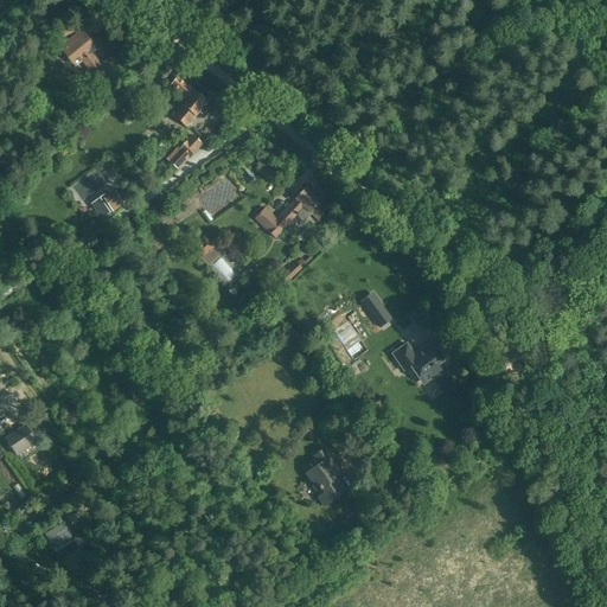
[(97,49),(81,30),(68,42),(70,45),(63,50),(75,66),(82,61),(101,83),(112,76),(110,75),(120,68),(110,58),(101,65),(91,53),(97,49)]
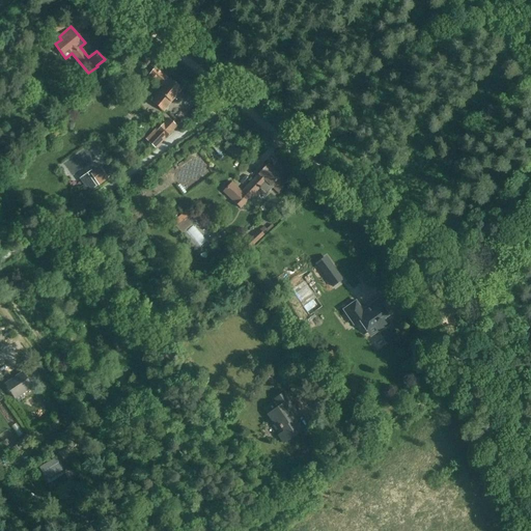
[(151,102),(164,112),(173,101),(174,102),(177,101),(183,95),(182,92),(180,91),(183,89),(156,67),(148,76),(163,88),(151,102)]
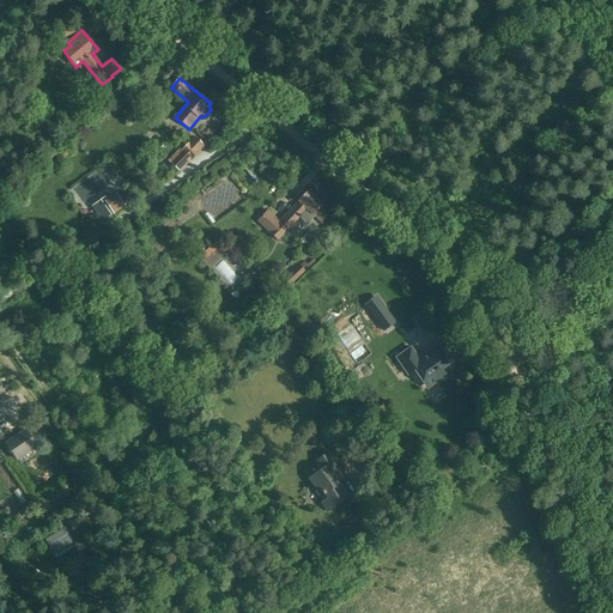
[(169,161),(180,171),(205,147),(194,137),(182,151),(180,149),(169,161)]
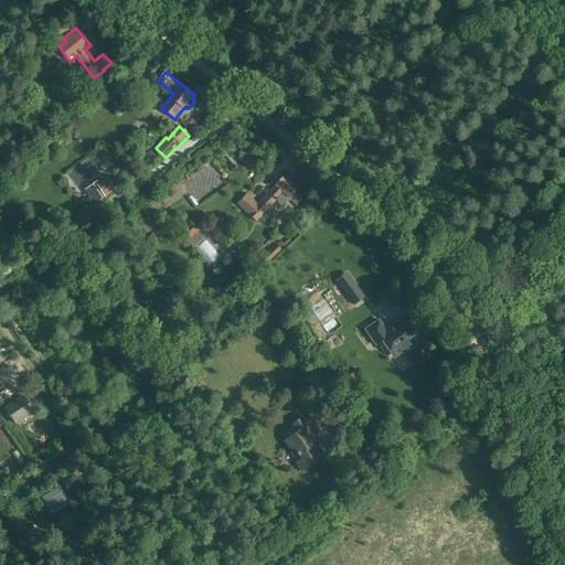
[(51,145),(50,146),(52,149),(54,147),(56,149),(63,142),(61,141),(56,136),(50,142),(51,145)]
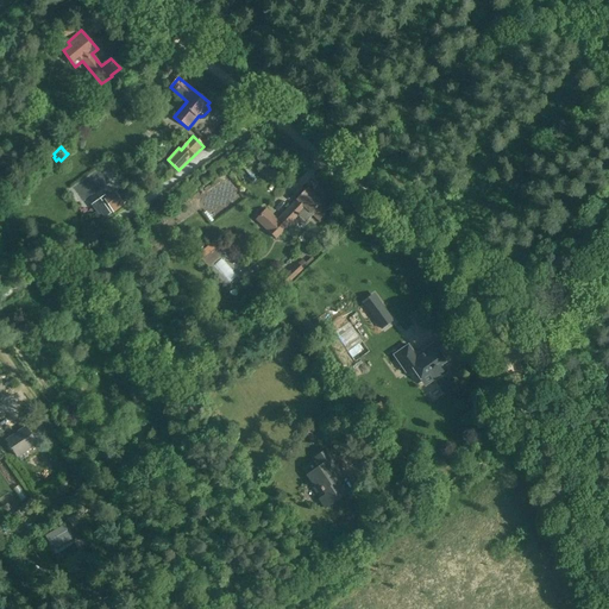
[(217,180),(203,189),(206,193),(219,183),(217,180)]
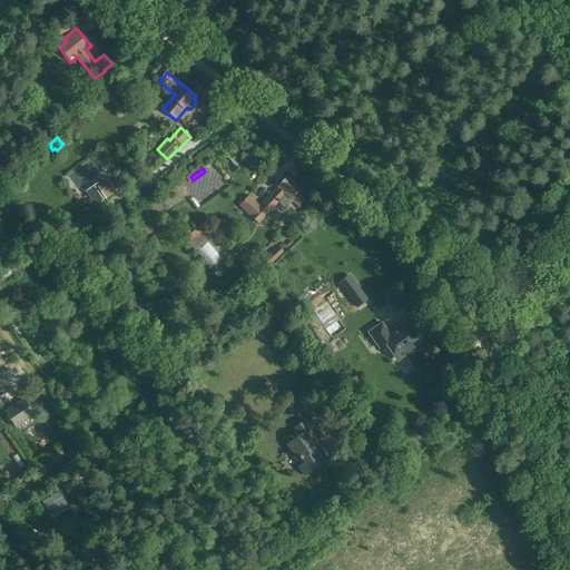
[(308,197),(287,177),(277,187),(259,207),(248,196),(239,206),(258,224),(285,195),(298,207),(308,197)]
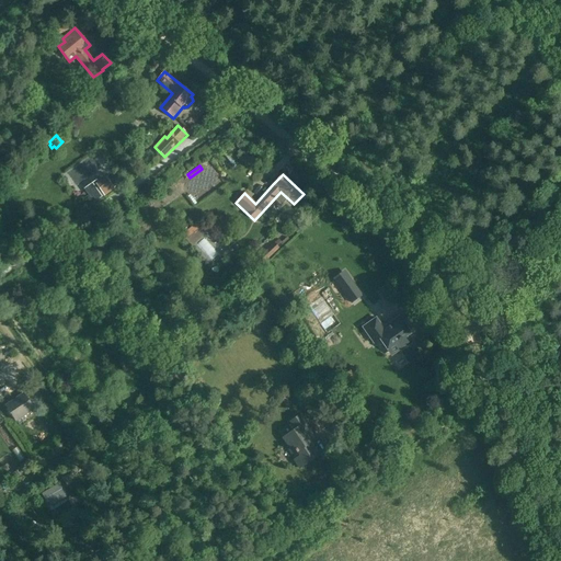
[(96,181),(83,190),(94,204),(104,196),(104,197),(115,190),(105,178),(98,183),(96,181)]
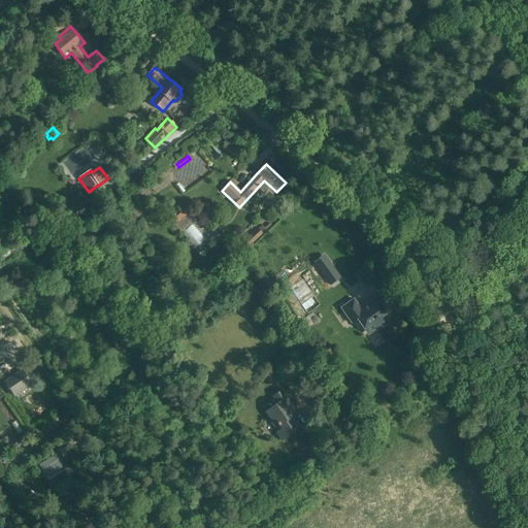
[(171,222),(175,226),(194,209),(190,205),(171,222)]
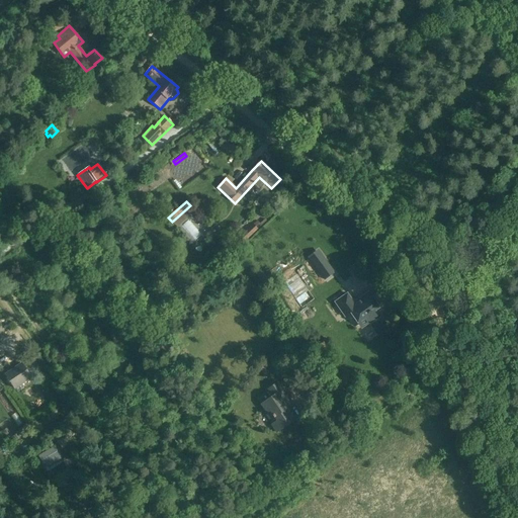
[(196,242),(202,236),(187,221),(181,227),(196,242)]
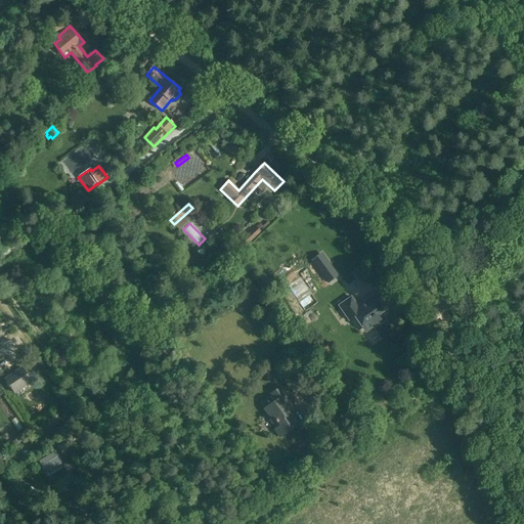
[(260,223),(238,243),(244,248),(265,227),(260,223)]
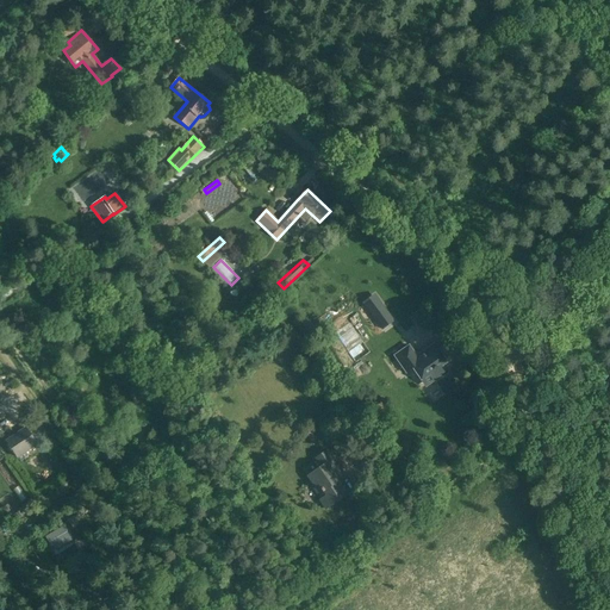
[(393,322),(375,294),(362,304),(381,330),(393,322)]
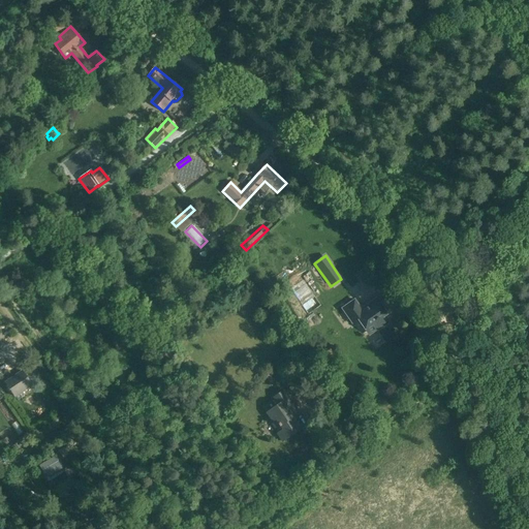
[(359,319),(367,332),(375,327),(378,331),(387,323),(382,317),(386,314),(376,300),(368,305),(370,307),(363,312),(354,301),(342,309),(352,323),(359,319)]
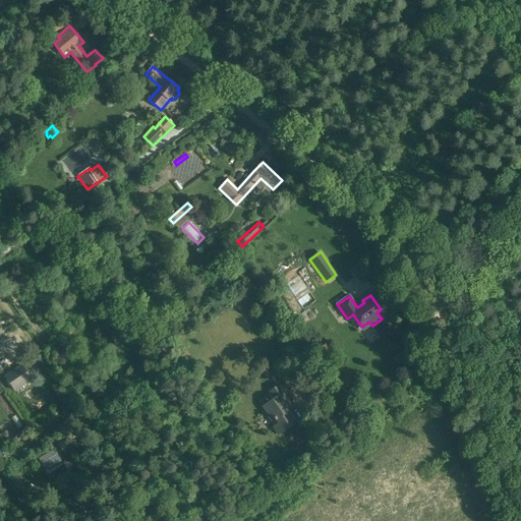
[(14,391),(32,380),(22,366),(5,378),(14,391)]
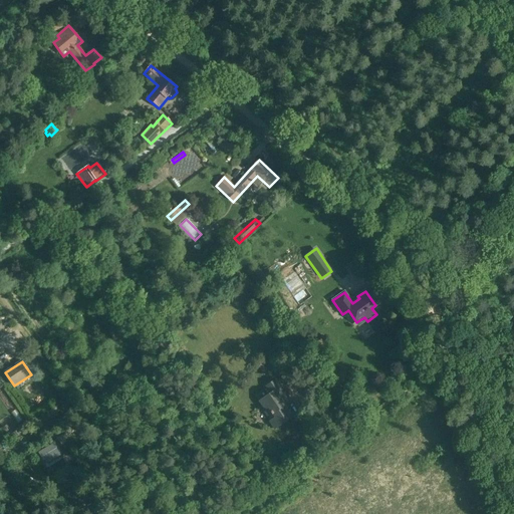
[(282,403),(288,399),(276,379),(266,387),(270,394),(259,401),(272,420),(269,422),(274,429),(282,424),(281,423),(284,421),(285,422),(293,417),(285,406),(284,406),(282,403)]
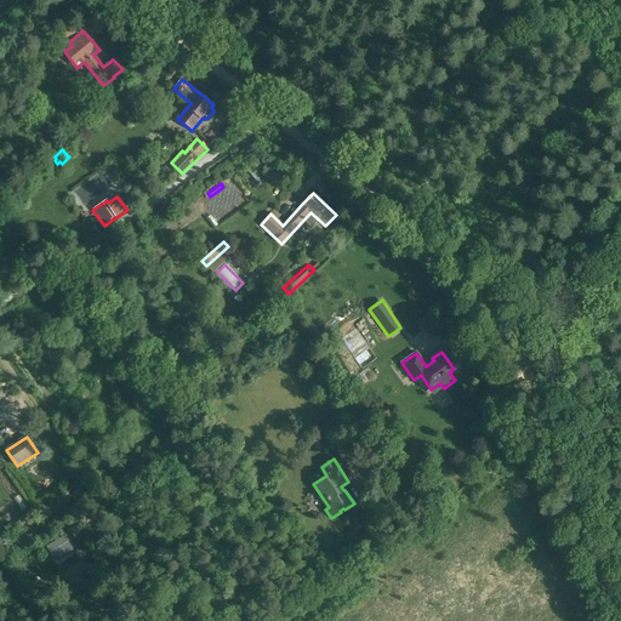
[(66,543),(50,552),(56,564),(72,556),(66,543)]
